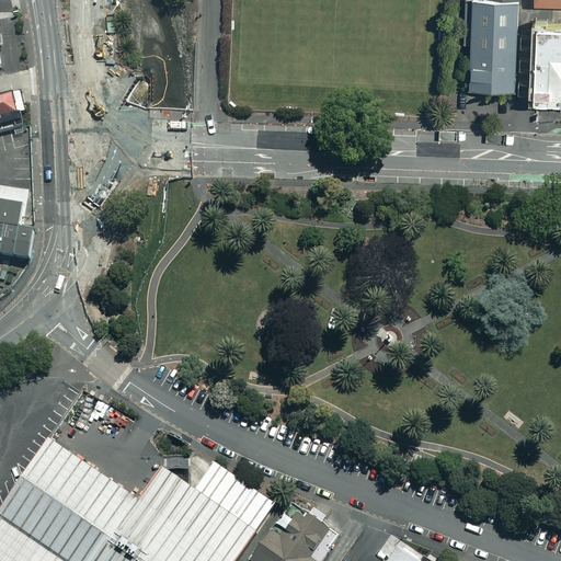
[(522,0),(488,0),(488,1),(468,0),(467,14),(466,45),(474,45),(472,91),(517,93),(521,1),(523,2),(522,0)]
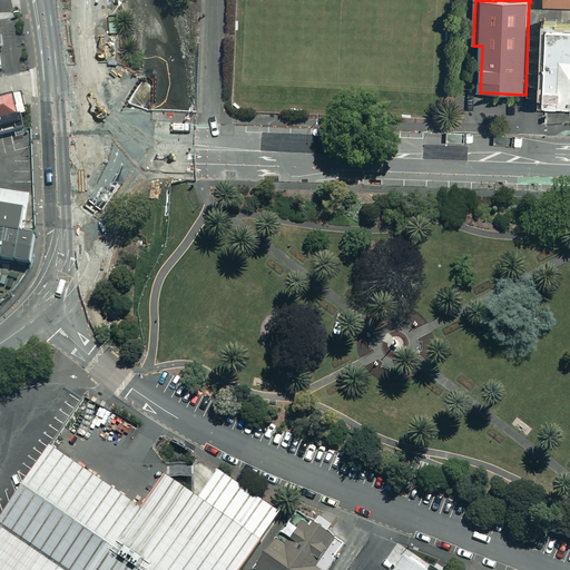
[(544,94),(544,105),(569,105),(569,29),(548,28),(548,31),(547,49),(546,71),(544,94)]
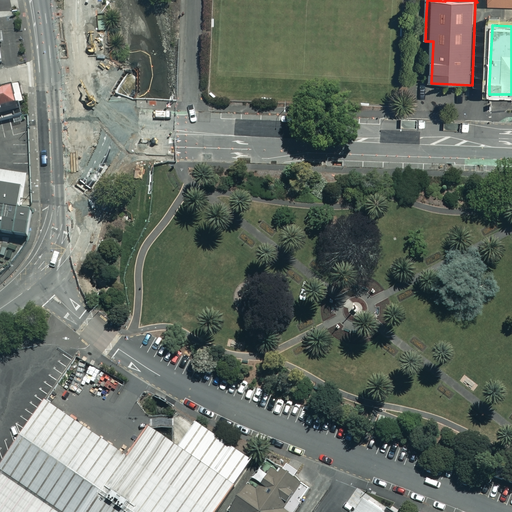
[(0,116),(21,112),(13,80),(0,83),(0,116)]
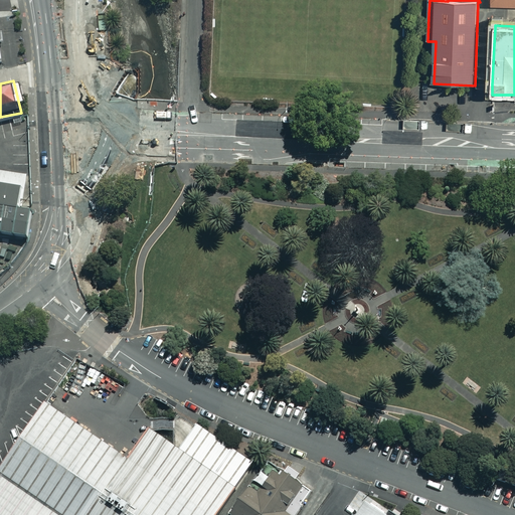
[(21,207),(27,172),(0,168),(0,232),(27,237),(31,212),(21,207)]
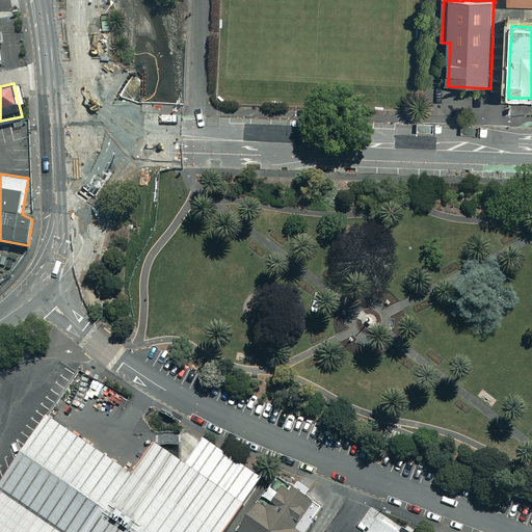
[(0,531),(221,531),(261,474),(203,435),(185,459),(152,437),(129,470),(45,409),(0,474),(0,531)]
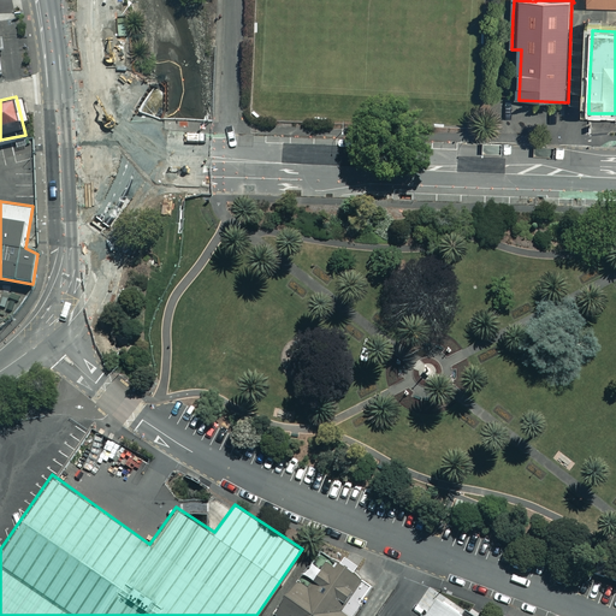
[(473,505),(455,498),(451,509),(469,516),(473,505)]
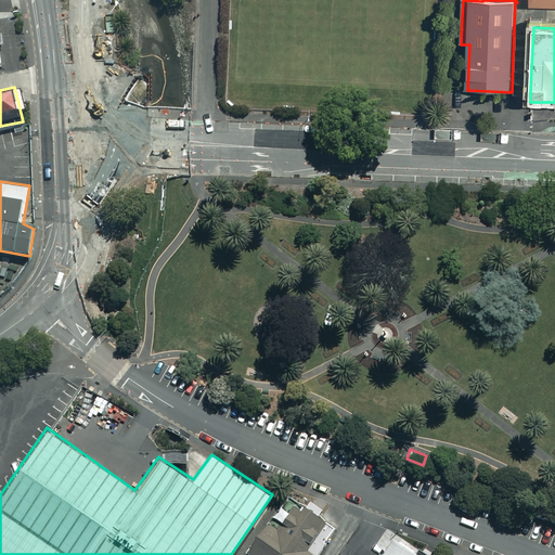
[(245,554),(307,554),(325,527),(299,511),(276,527),(268,520),(259,529),(244,553),(245,554)]
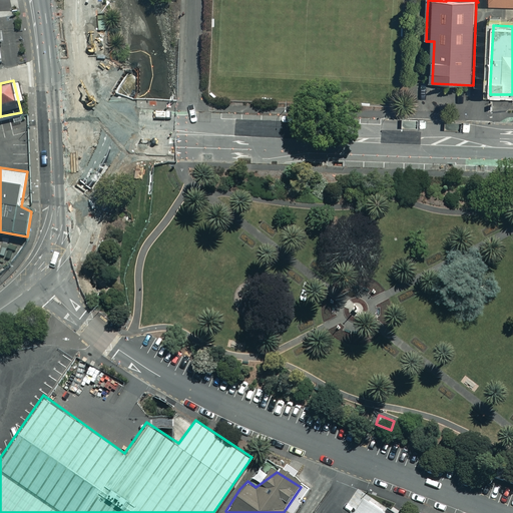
[(394,512),(354,485),(344,500),(355,507),(350,512),(394,512)]
